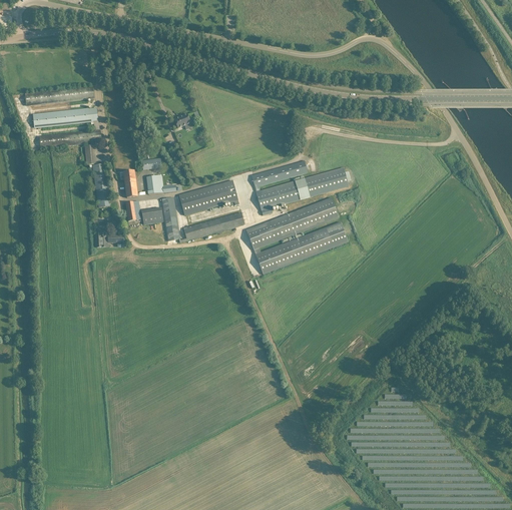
[(26,103),(93,96),(92,84),(24,91),(26,103)]
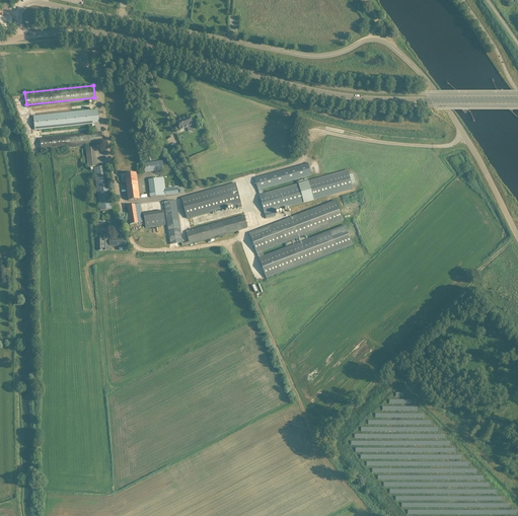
[(33,127),(98,120),(97,107),(32,114),(33,127)]
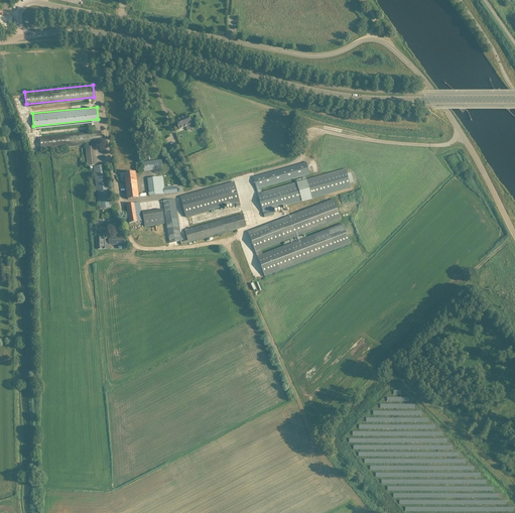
[(174,117),(176,122),(178,127),(190,121),(187,112),(174,117)]
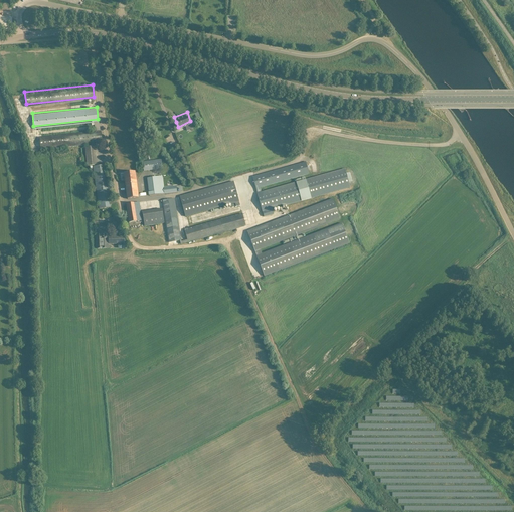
[(40,147),(102,141),(100,129),(38,135),(40,147)]
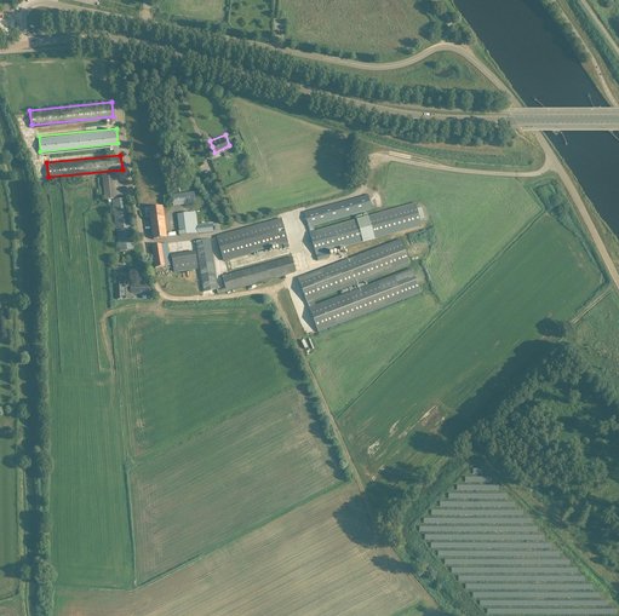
[(102,173),(104,196),(113,195),(110,172),(102,173)]
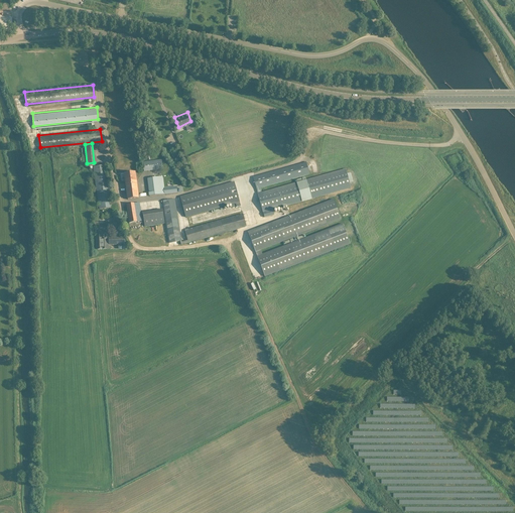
[(143,168),(161,166),(160,157),(142,160),(143,168)]
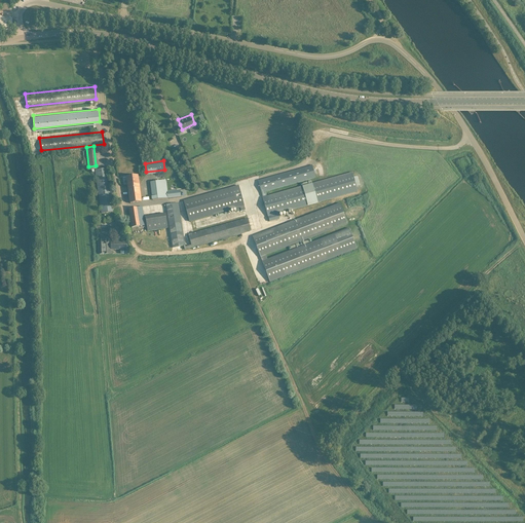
[(257,179),(261,190),(261,193),(266,192),(265,189),(314,175),(311,162),(257,179)]
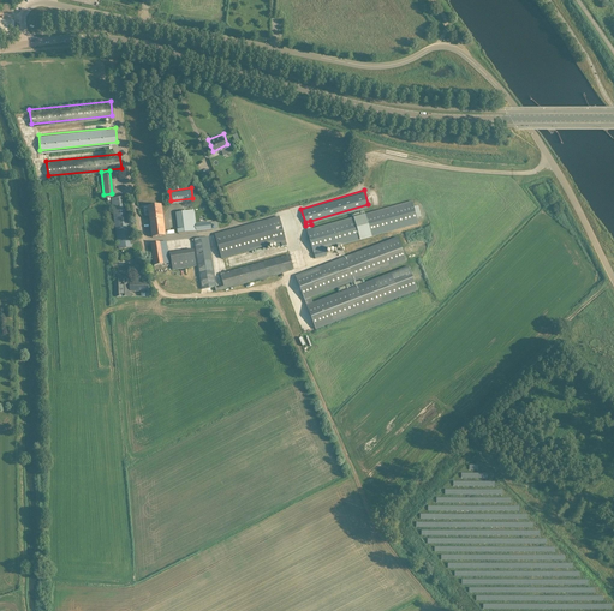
[(131,244),(129,235),(131,235),(125,193),(109,196),(118,246),(131,244)]
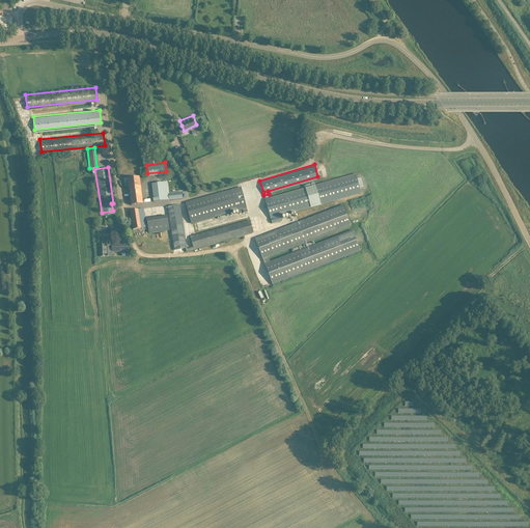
[(265,196),(271,221),(277,219),(276,214),(360,191),(354,171),(265,196)]
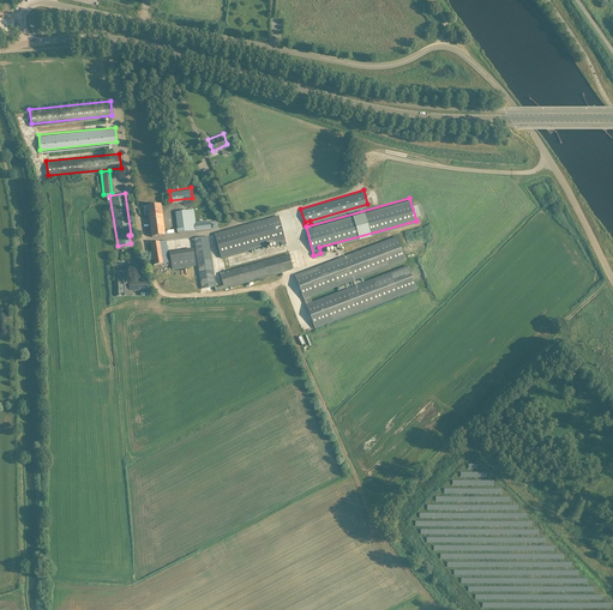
[(163,231),(160,201),(146,203),(151,234),(163,231)]
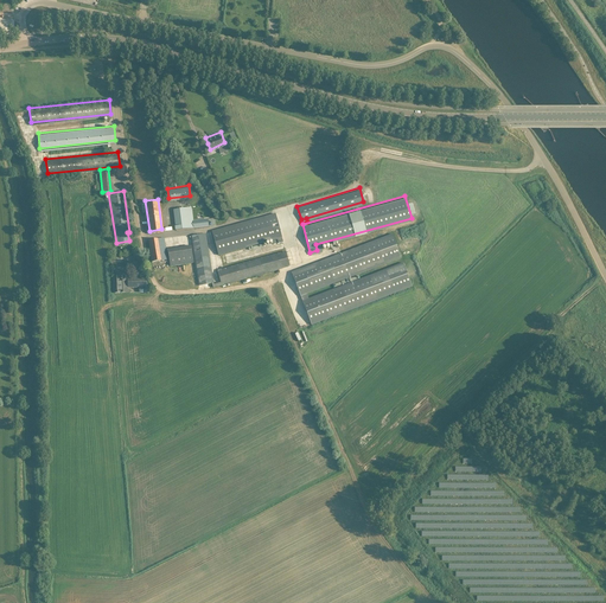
[(190,204),(172,206),(176,228),(186,226),(192,225),(190,205),(190,204)]
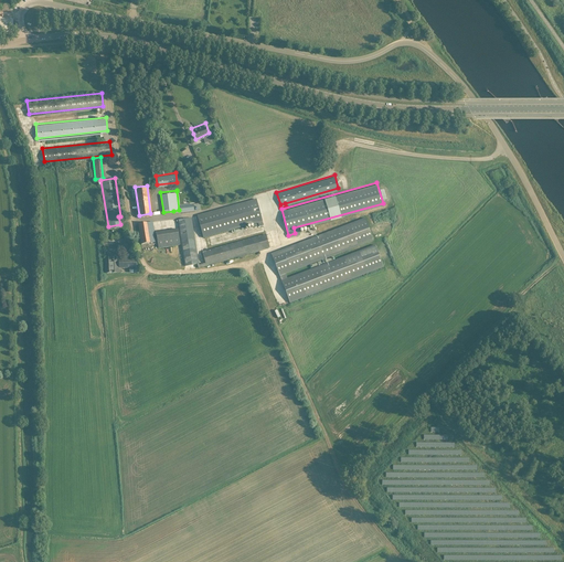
[(182,191),(177,191),(179,210),(193,208),(192,201),(183,202),(182,191)]
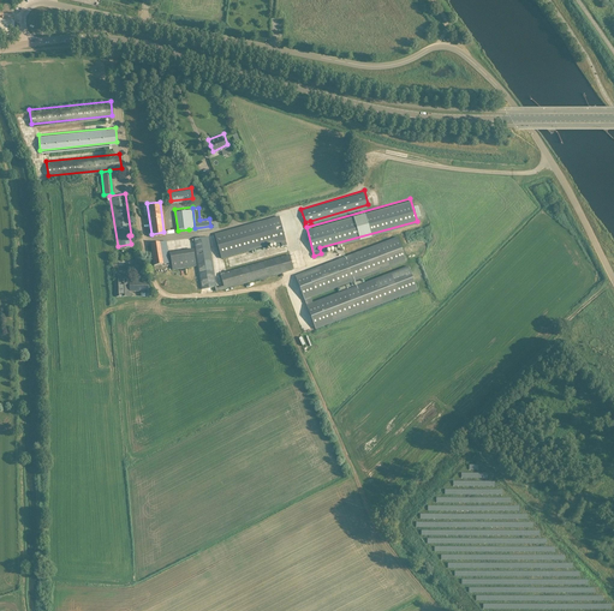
[(278,214),(214,232),(220,256),(226,255),(236,252),(275,241),(275,245),(279,244),(278,240),(280,239),(281,244),(286,243),(278,214)]
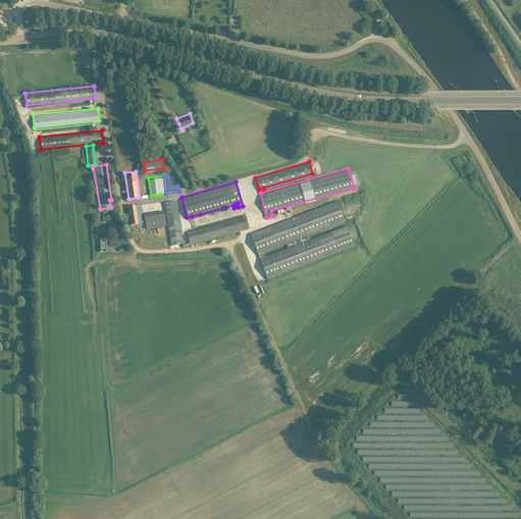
[(163,200),(167,229),(170,245),(177,244),(177,242),(181,242),(183,245),(248,226),(245,213),(186,229),(189,241),(183,243),(183,241),(176,198),(163,200)]
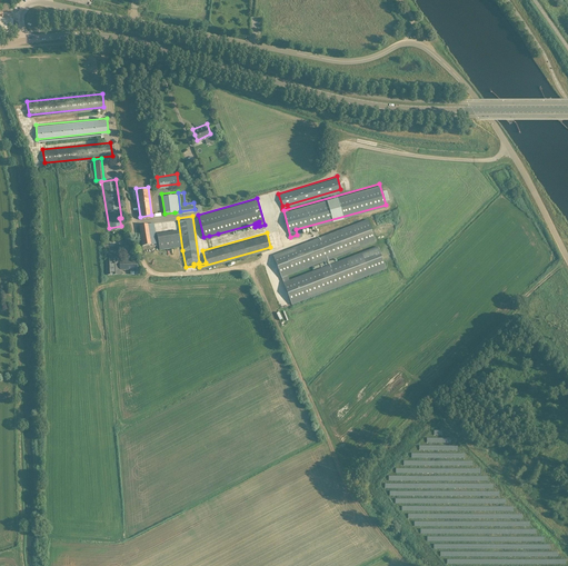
[(366,217),(272,252),(281,275),(286,274),(375,239),(367,220),(366,217)]
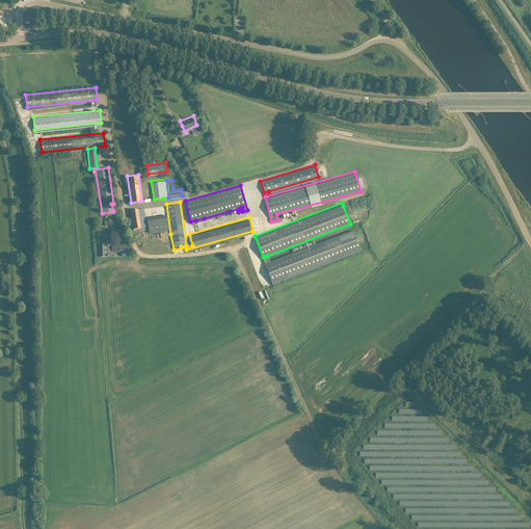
[(132,228),(137,227),(145,226),(142,206),(129,208),(132,228)]
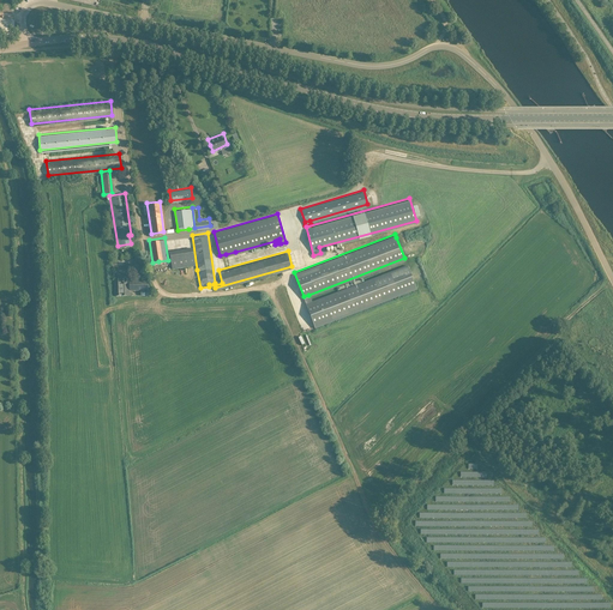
[(168,249),(170,259),(172,266),(194,263),(192,246),(168,249)]
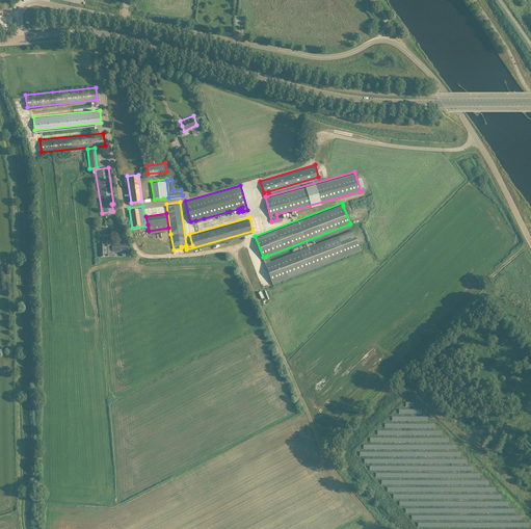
[(269,260),(264,261),(272,283),(277,281),(360,248),(352,228),(269,260)]
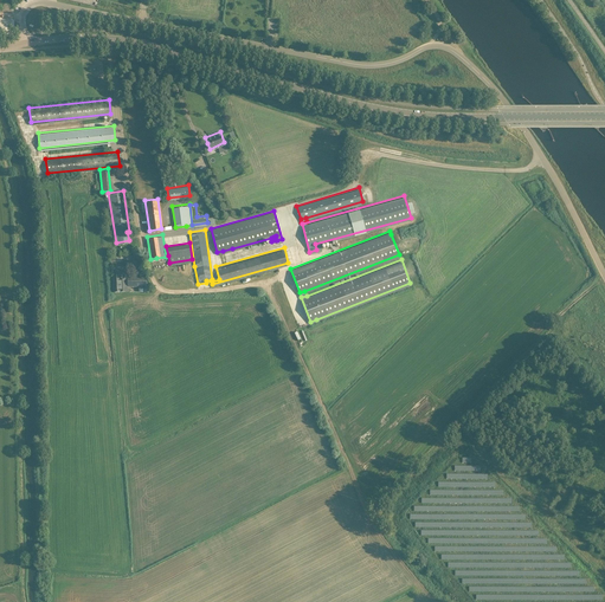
[(120,273),(111,273),(113,290),(127,289),(127,284),(143,284),(143,276),(127,276),(127,278),(124,278),(124,277),(120,277),(120,273)]
